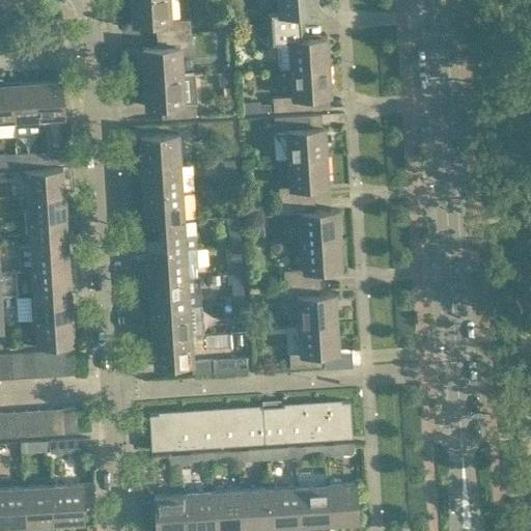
[(157,22),(158,34),(191,31),(191,19),(171,20),(169,0),(131,0),(133,23),(157,22)]
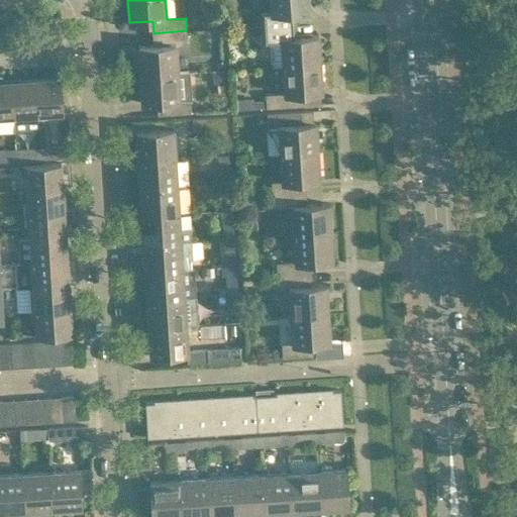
[(262,12),(262,25),(295,23),(295,12),(308,11),(307,0),(271,0),(272,12),(262,12)]
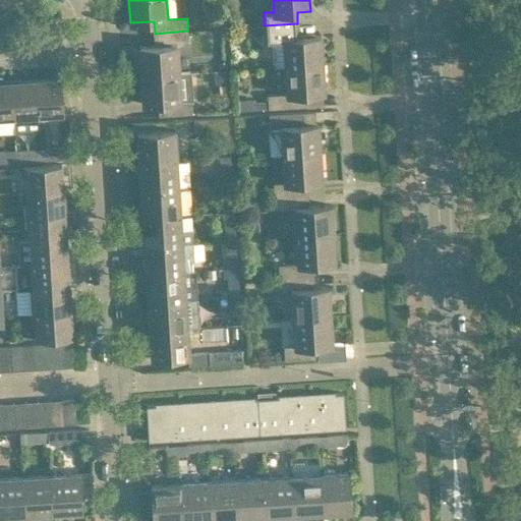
[(274,66),(285,65),(323,63),(321,35),(298,36),(297,23),(264,25),(265,40),(273,39),(274,66)]
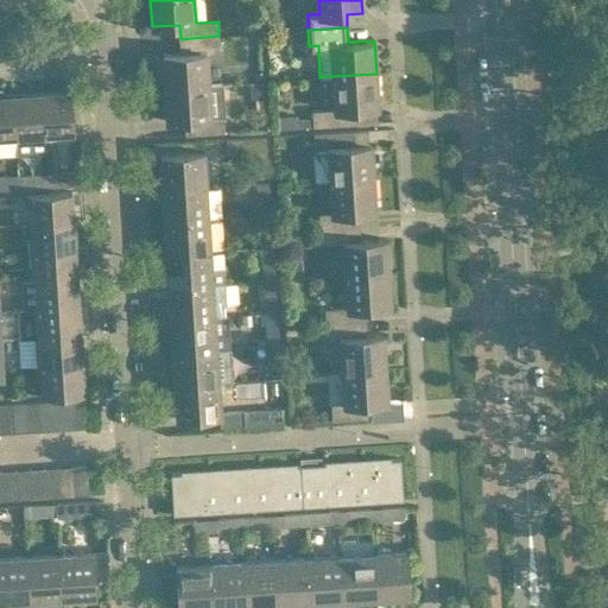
[(163,55),(165,88),(209,84),(207,54),(220,52),(219,36),(181,39),(181,54),(163,55)]
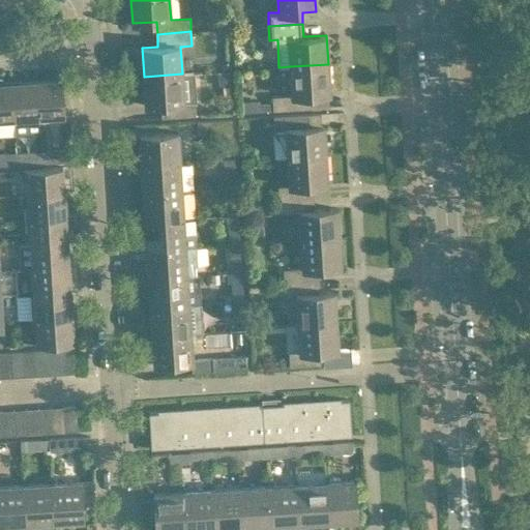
[(184,68),(195,68),(194,48),(183,48),(184,68)]
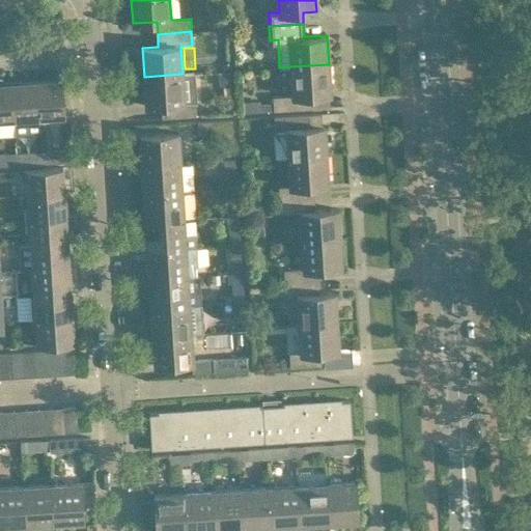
[(329,64),(290,66),(292,95),(273,96),(274,109),(318,107),(317,94),(330,93),(329,64)]
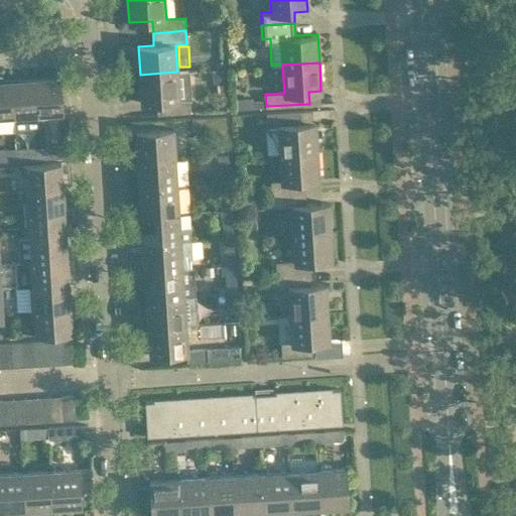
[(177,72),(140,75),(142,103),(156,102),(157,113),(190,111),(190,99),(179,100),(177,72)]
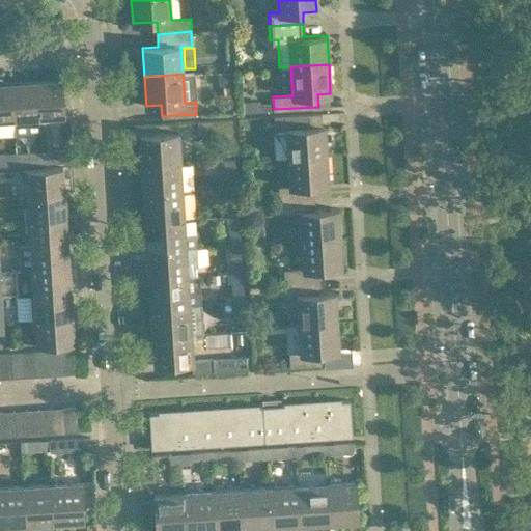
[(227,74),(216,75),(216,81),(221,85),(228,85),(227,74)]
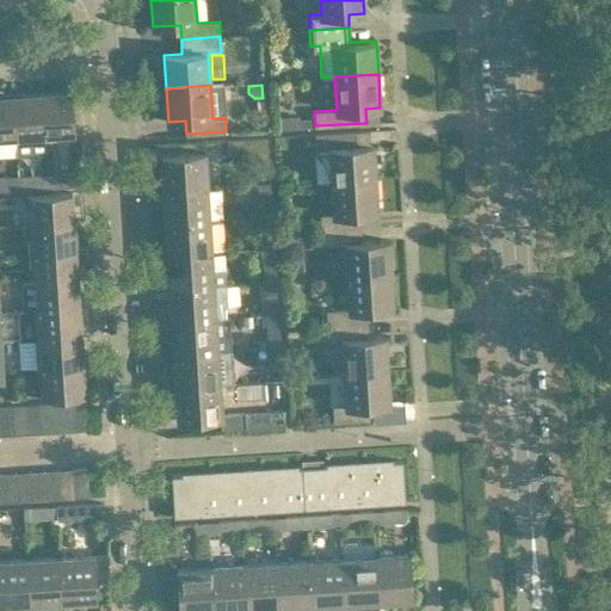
[(43,92),(42,92),(45,140),(57,139),(57,134),(74,133),(72,88),(69,88),(71,92),(62,92),(62,90),(60,90),(60,92),(43,93),(43,92)]
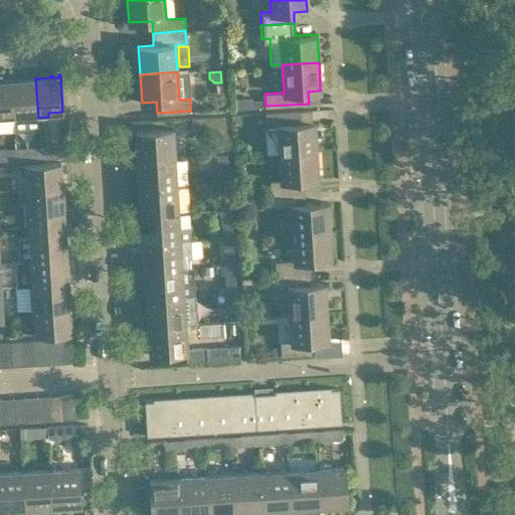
[(0,120),(1,120),(0,116),(14,115),(11,80),(4,80),(4,78),(1,76),(0,75),(0,120)]
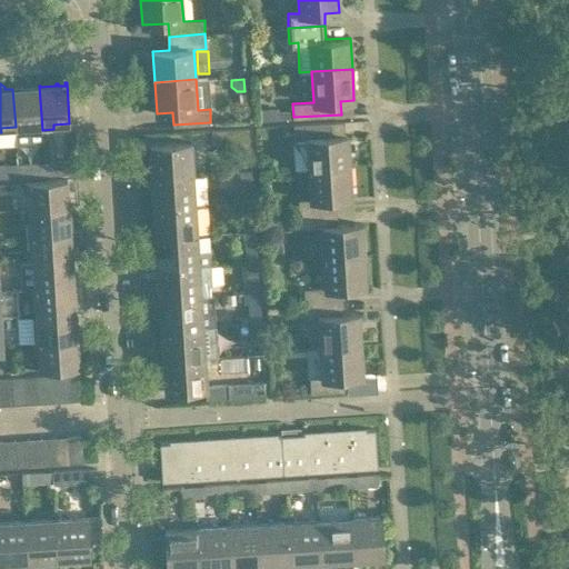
[(21,88),(12,89),(16,127),(29,126),(29,131),(42,130),(39,86),(39,87),(22,88),(22,85),(21,85),(21,88)]
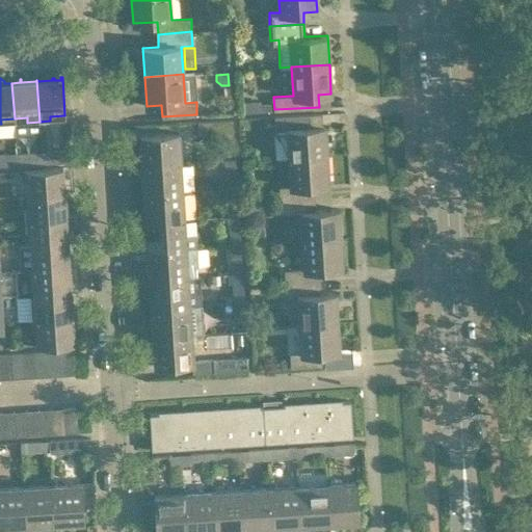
[(260,102),(239,103),(239,111),(269,110),(269,104),(260,104),(260,102)]
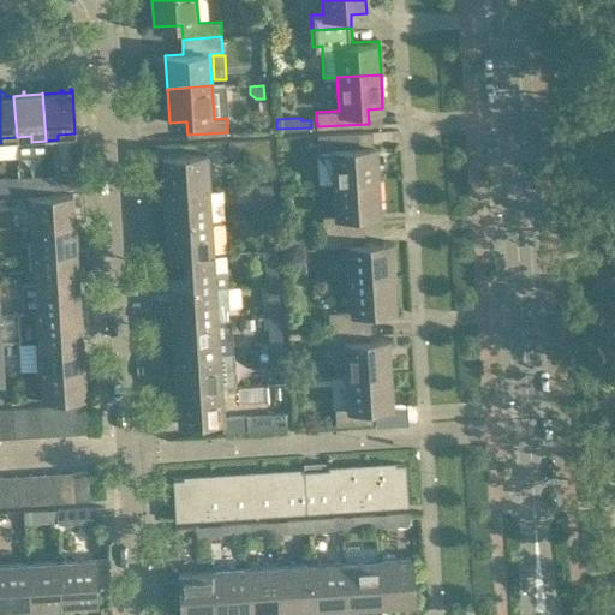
[(320,150),(317,150),(317,151),(318,183),(334,181),(377,179),(376,145),(374,145),(359,147),(358,132),(334,133),(318,135),(320,150)]
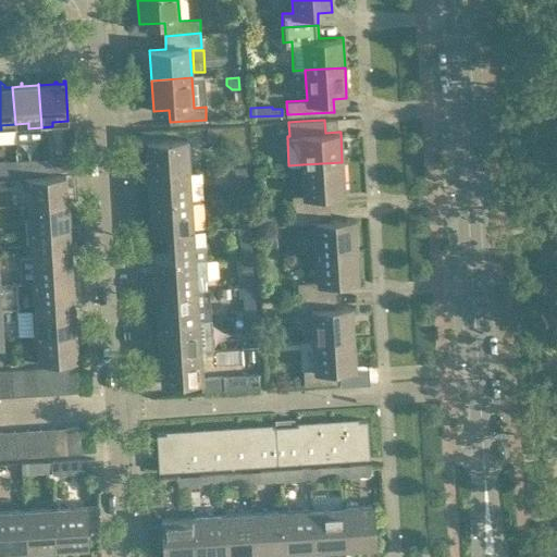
[(244,137),(244,123),(208,125),(208,138),(244,137)]
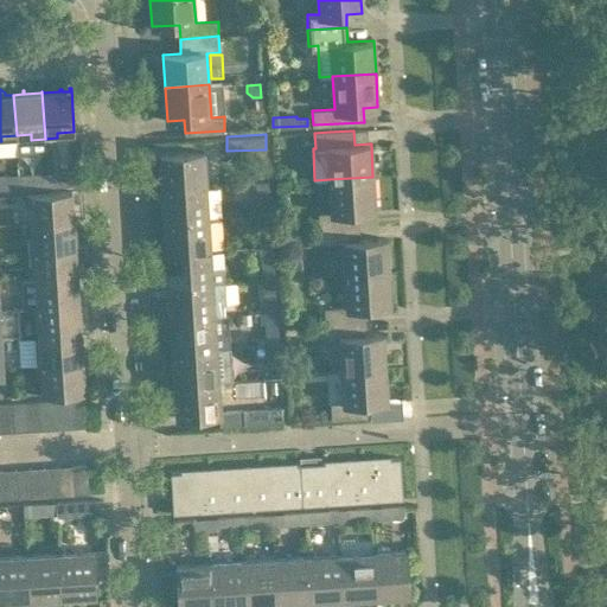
[(160,154),(163,187),(206,185),(204,152),(160,154)]
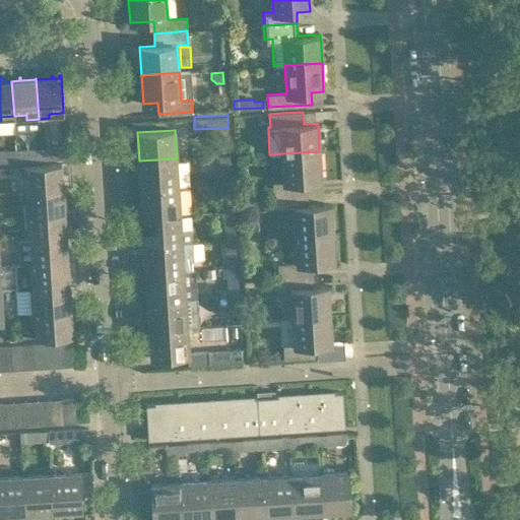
[(65,146),(46,147),(47,158),(65,157),(65,147),(65,146)]
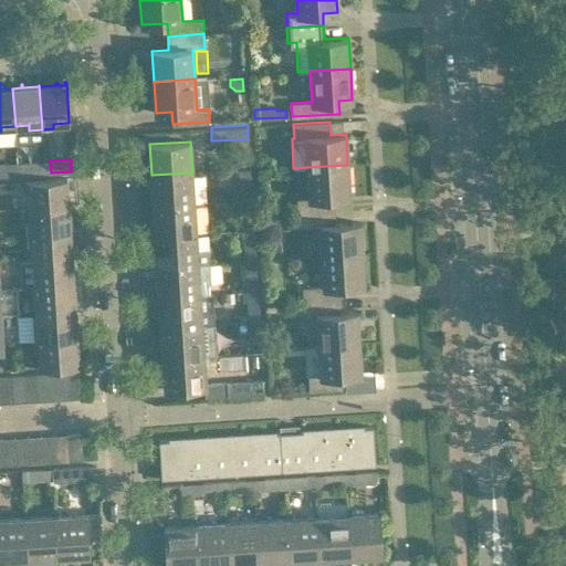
[(31,163),(18,163),(18,175),(39,174),(38,161),(31,163)]
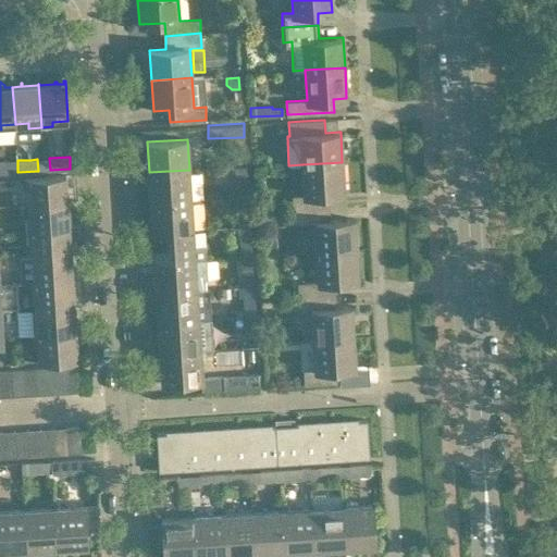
[(17,160),(0,161),(0,173),(17,172),(17,160)]
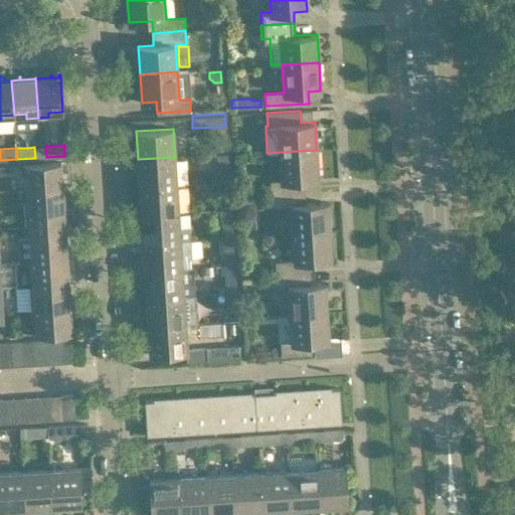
[(271,180),(272,193),(306,191),(305,179),(318,179),(316,150),(280,152),(281,179),(271,180)]
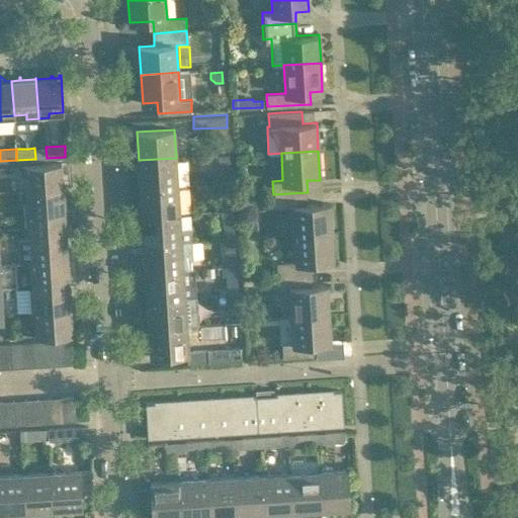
[(139,160),(140,188),(177,185),(176,158),(139,160)]
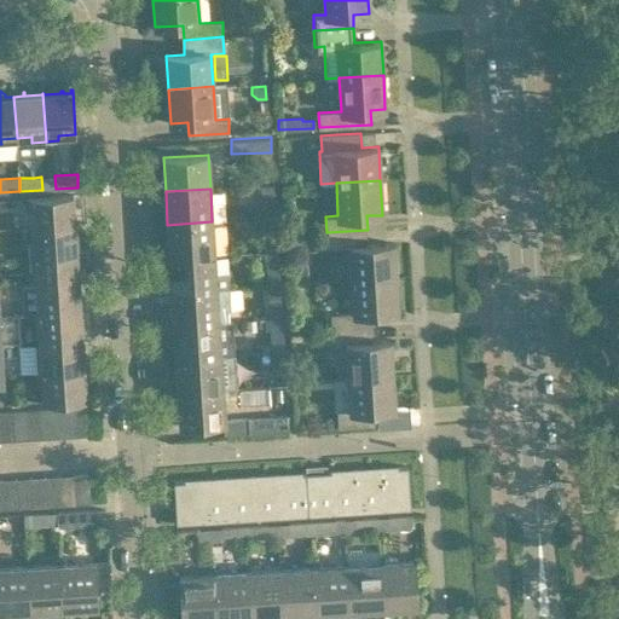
[(32,212),(33,227),(75,225),(75,215),(77,215),(77,213),(75,213),(74,196),(75,196),(75,195),(27,198),(27,212),(32,212)]
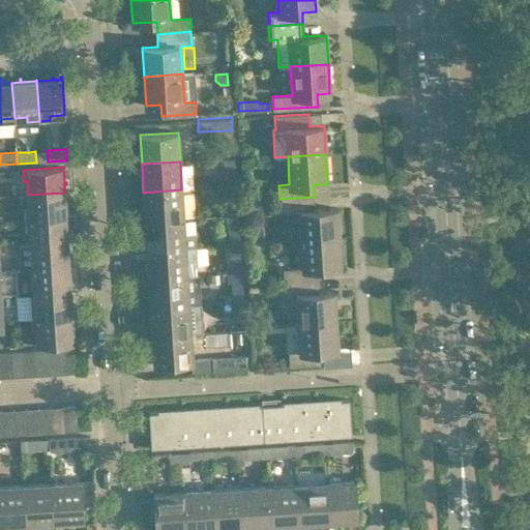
[(235,167),(225,168),(226,187),(237,186),(235,167)]
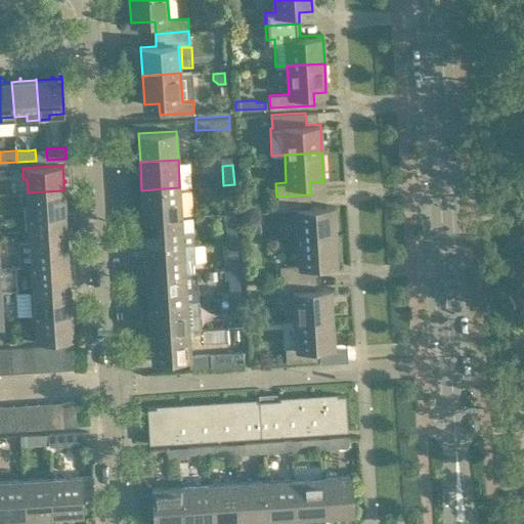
[(234,184),(223,185),(224,205),(235,204),(234,184)]
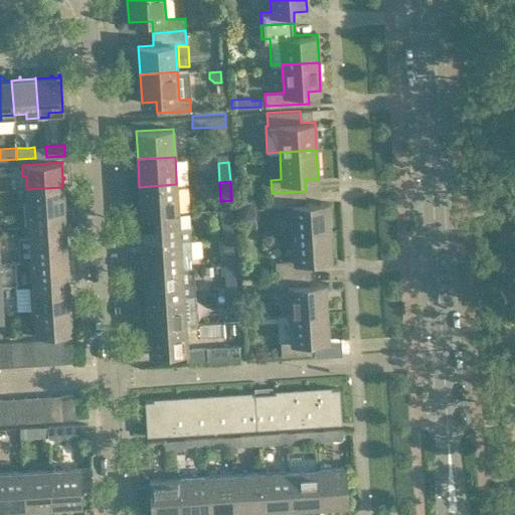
[(139,187),(141,214),(178,212),(176,184),(139,187)]
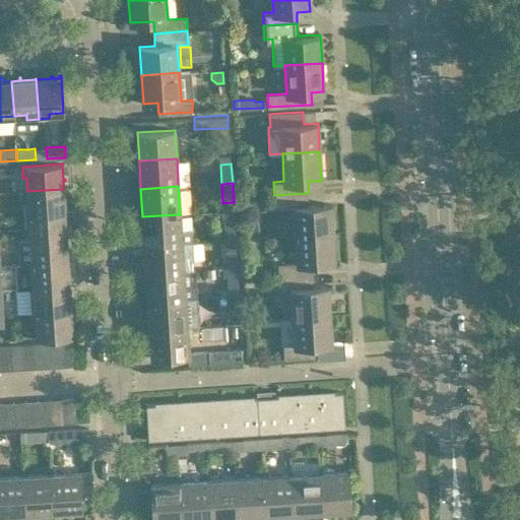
[(24,204),(25,215),(66,212),(65,212),(64,197),(66,197),(66,196),(64,196),(63,189),(27,191),(28,204),(24,204)]
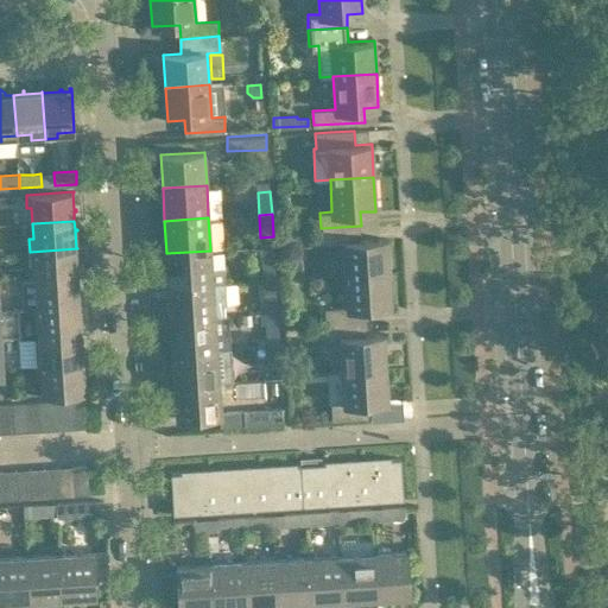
[(343,242),(346,274),(390,272),(387,239),(361,240),(361,226),(321,228),(321,244),(343,242)]
